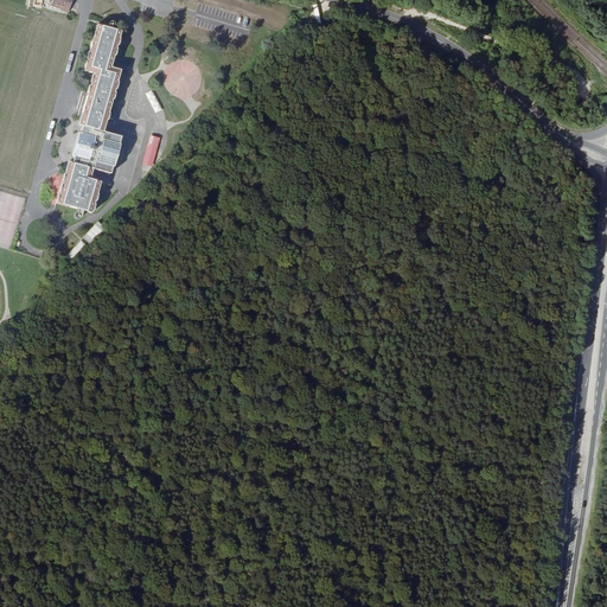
[(72,0),(52,0),(53,0),(52,6),(62,8),(70,11),(72,0)]
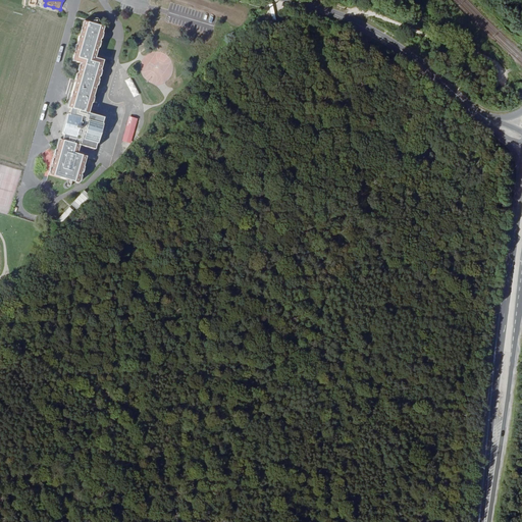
[(72,108),(71,109),(90,113),(104,60),(96,57),(104,27),(84,20),(80,37),(79,40),(72,61),(81,63),(75,81),(69,104),(72,108)]
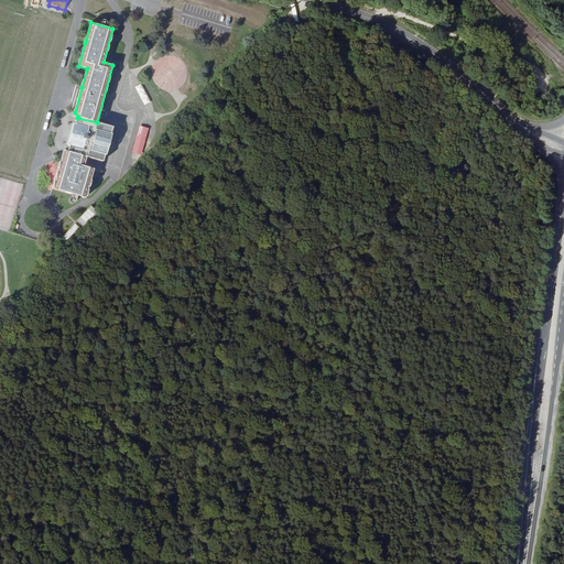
[(140,84),(134,87),(142,106),(149,102),(140,84)]
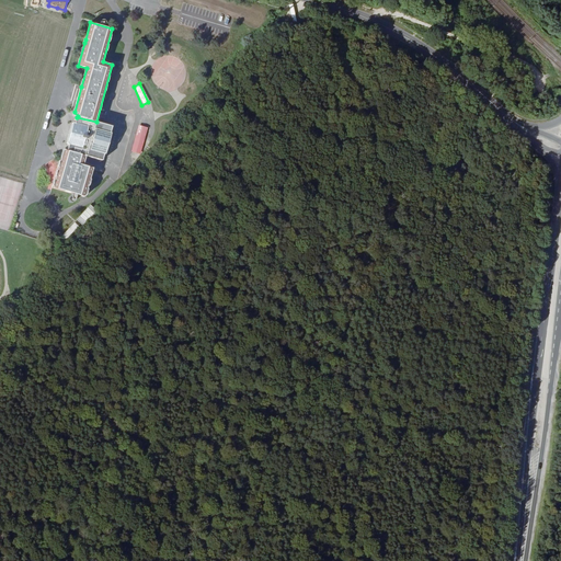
[(64,153),(54,189),(86,196),(87,195),(93,168),(84,165),(87,156),(103,160),(105,153),(105,155),(112,133),(111,133),(113,126),(96,122),(77,117),(76,123),(73,122),(68,144),(70,144),(68,151),(64,153)]
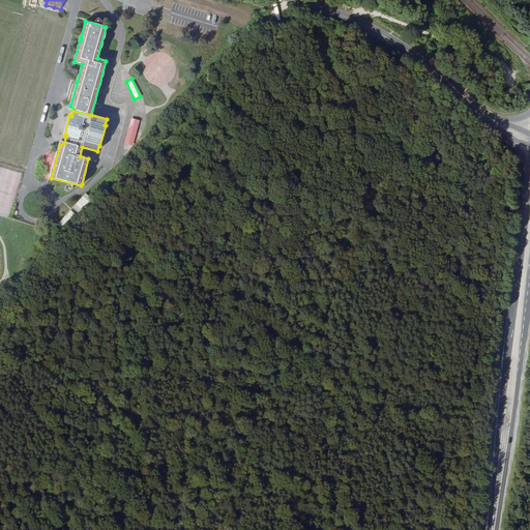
[(139,120),(130,118),(123,143),(131,145),(139,120)]
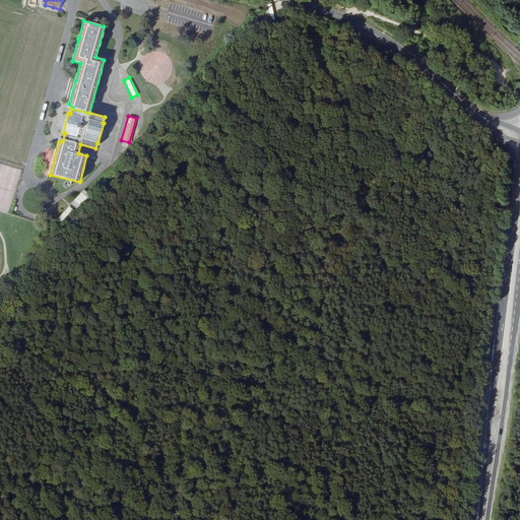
[(82,192),(74,202),(78,205),(86,196),(82,192)]
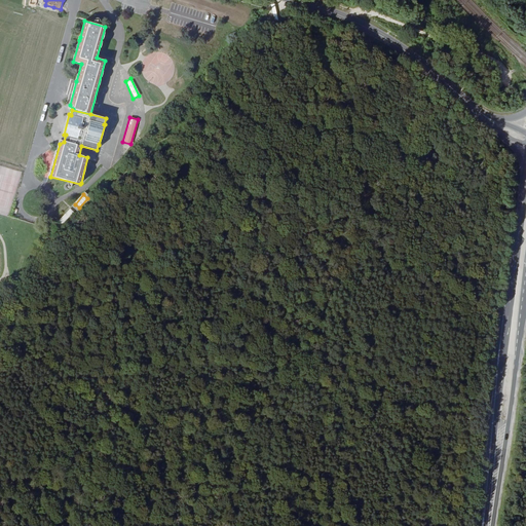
[(70,211),(59,222),(62,225),(73,214),(70,211)]
